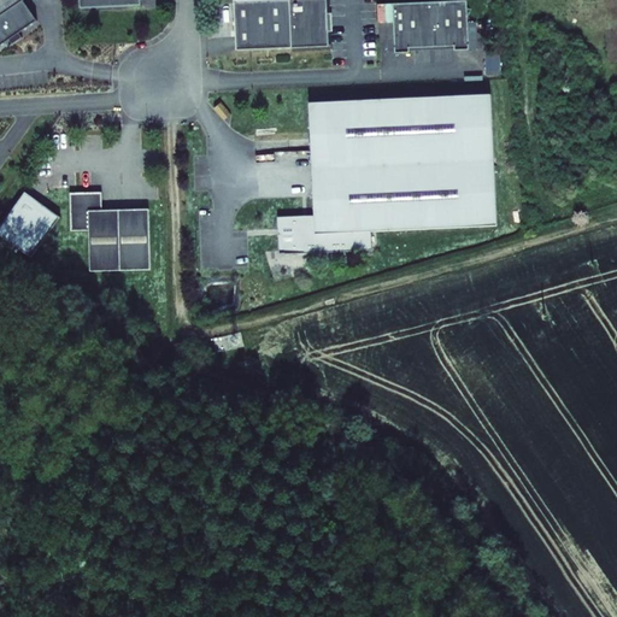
[(0,0),(0,46),(10,40),(13,45),(23,37),(19,33),(37,21),(24,0),(0,0)]
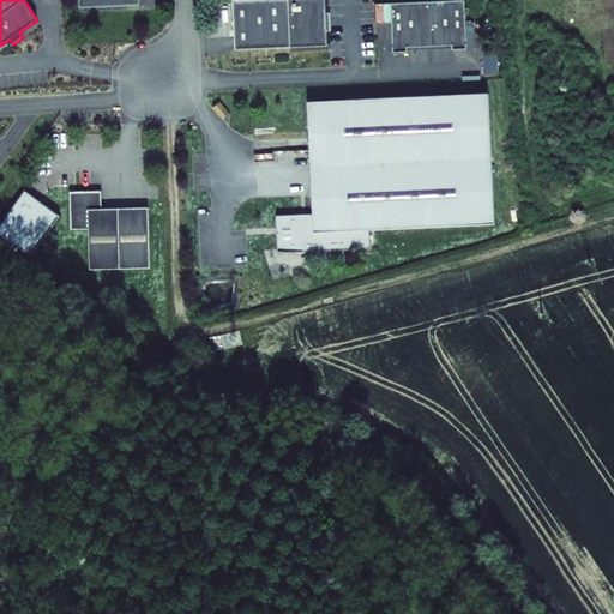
[(235,50),(327,46),(325,0),(286,0),(233,2),(235,50)]
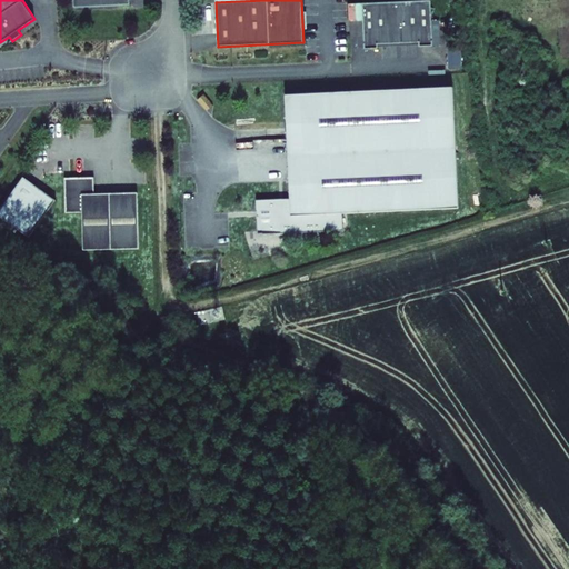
[(419,47),(433,46),(431,0),(362,3),(365,49),(378,49),(378,45),(419,42),(419,47)]
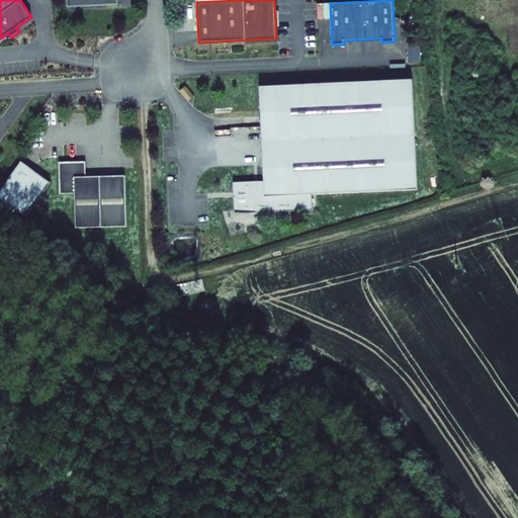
[(418,190),(413,79),(260,86),(264,181),(234,182),(235,213),(313,210),(312,194),(418,190)]
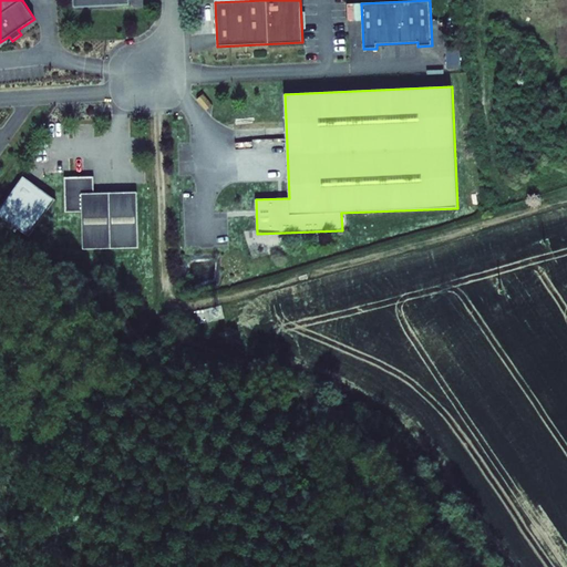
[(55,199),(23,176),(0,208),(0,216),(29,237),(55,199)]
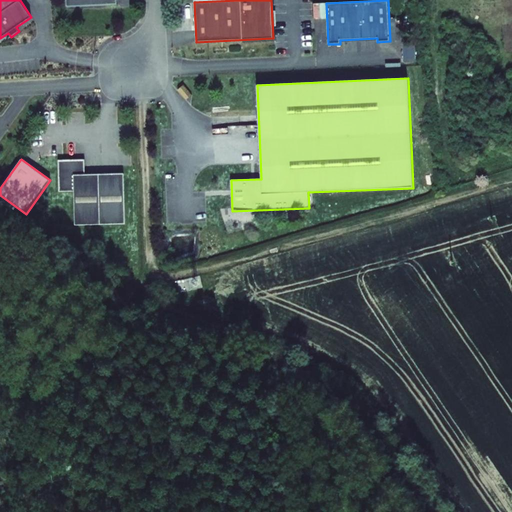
[(85,159),(58,160),(59,191),(74,191),(75,225),(125,223),(124,173),(85,174),(85,159)]
